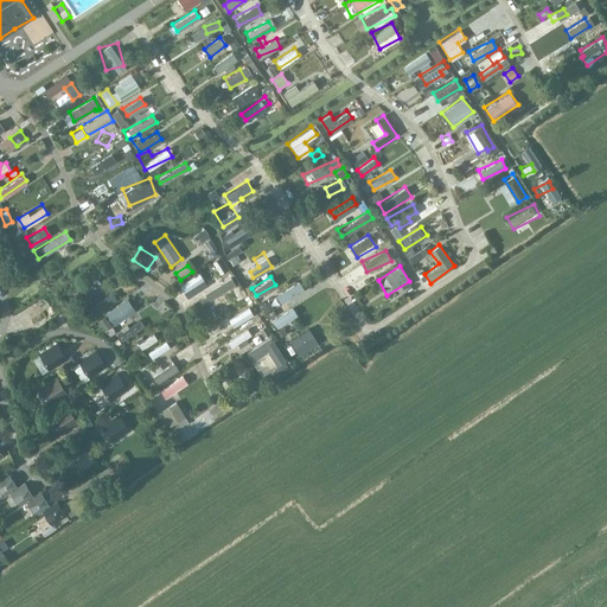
[(78,288),(82,296),(101,286),(96,279),(78,288)]
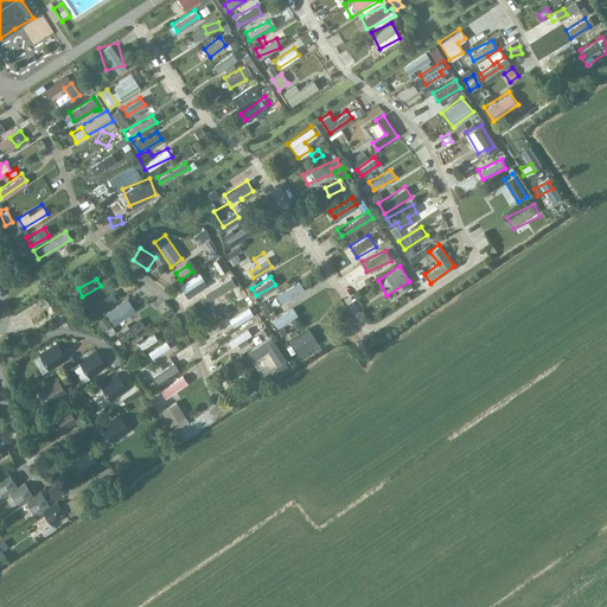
[(186,279),(172,285),(183,308),(197,302),(186,279)]
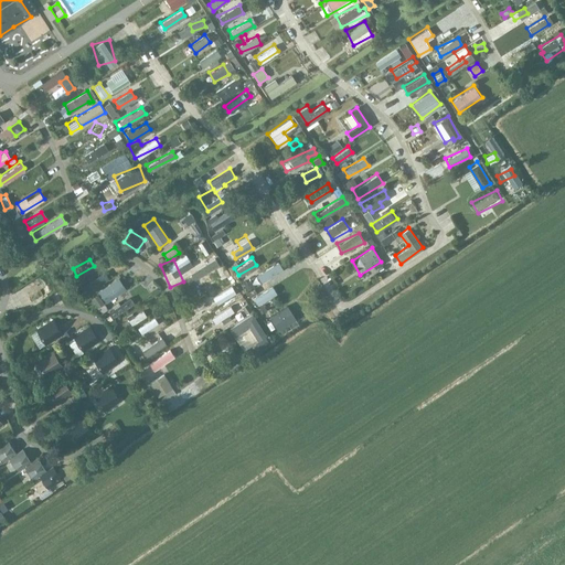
[(260,281),(283,269),(278,262),(256,273),(260,281)]
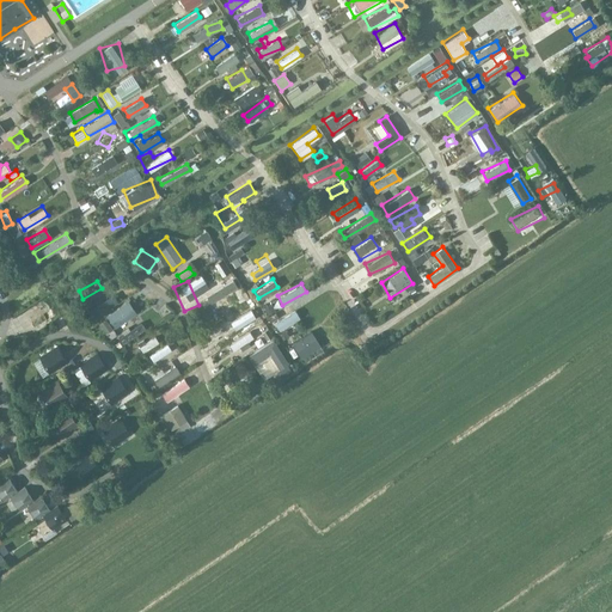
[(115,329),(138,311),(127,295),(104,312),(98,304),(92,307),(98,316),(103,312),(115,329)]
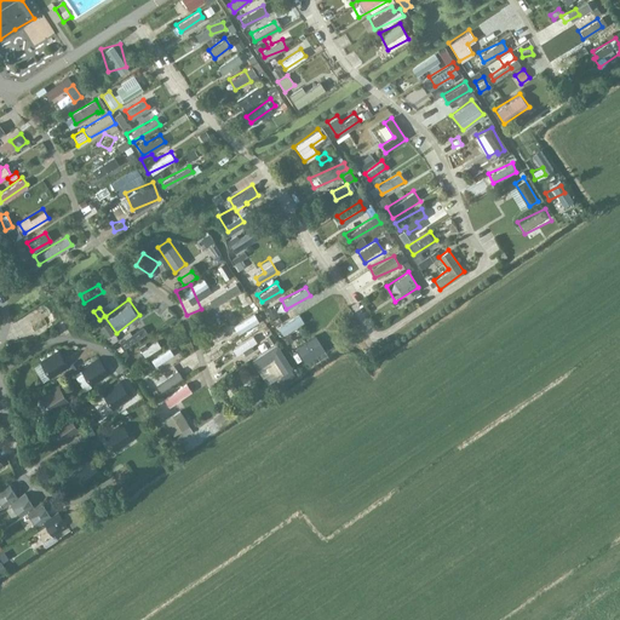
[(280,325),(282,332),(299,325),(296,317),(280,325)]
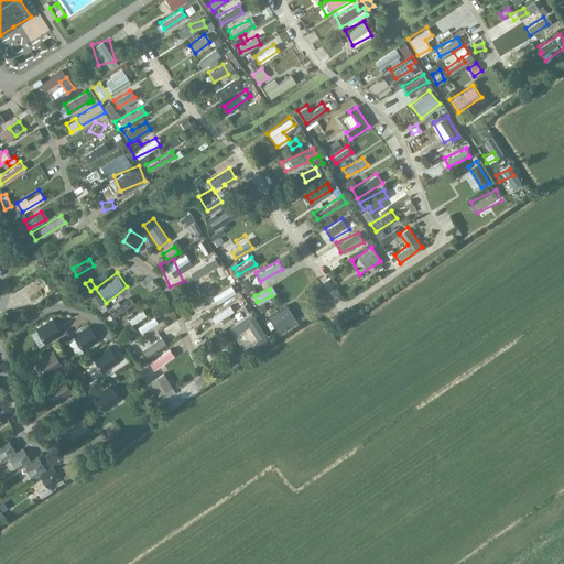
[(111,315),(130,303),(127,297),(107,310),(111,315)]
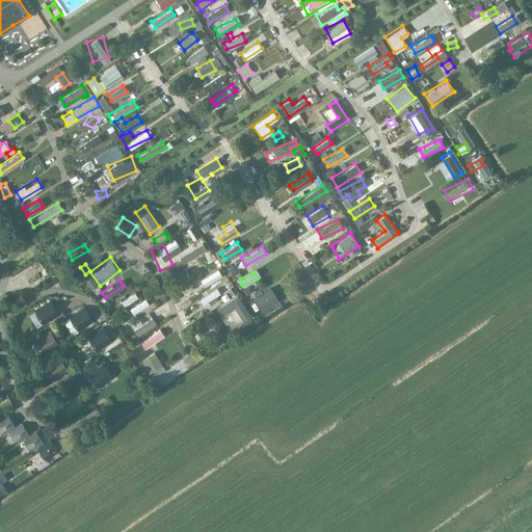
[(92,290),(97,295),(108,288),(104,283),(92,290)]
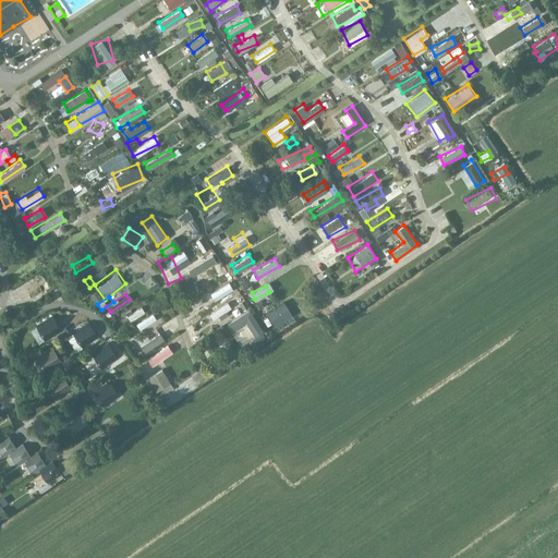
[(265,310),(267,316),(263,317),(265,325),(291,316),(287,302),(265,310)]
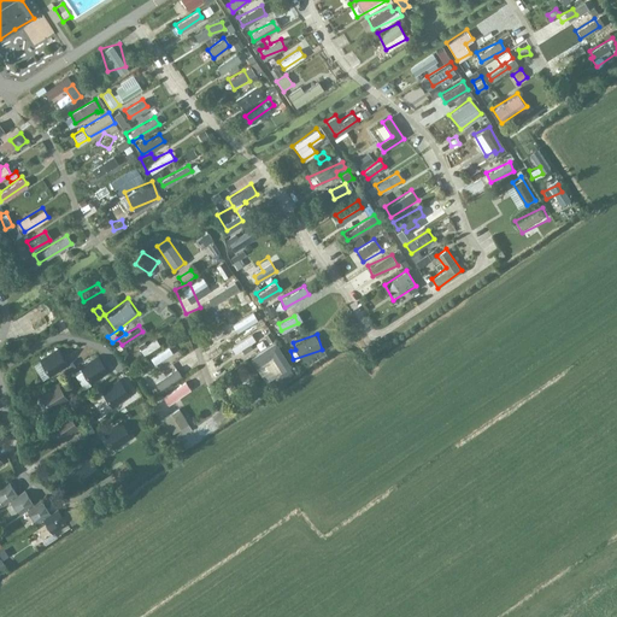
[(248,341),(253,340),(252,335),(230,344),(233,353),(251,347),(248,341)]
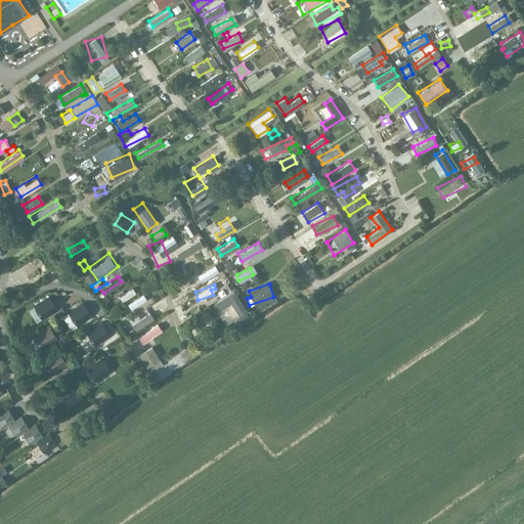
[(118,295),(121,300),(135,292),(131,287),(118,295)]
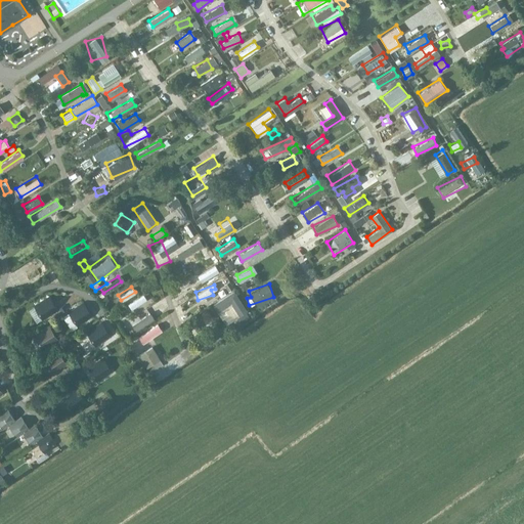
[(217,311),(222,322),(247,309),(235,290),(208,304),(213,313),(217,311)]
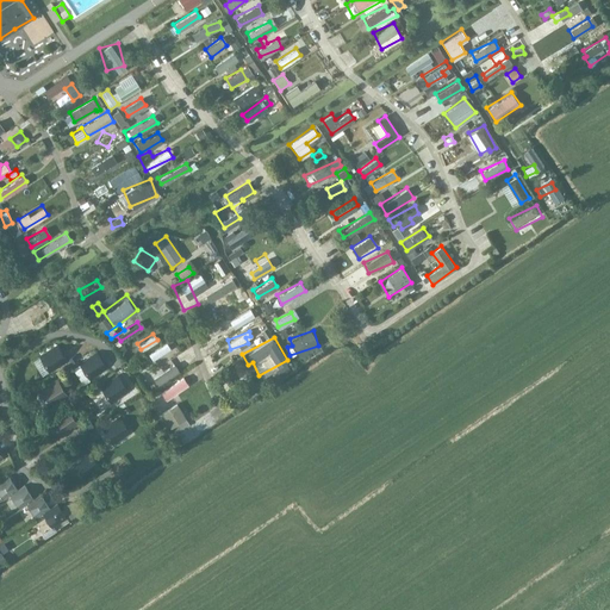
[(69,349),(76,359),(88,350),(82,341),(69,349)]
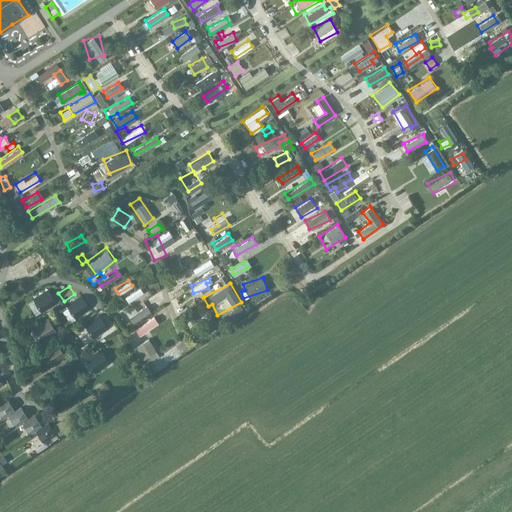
[(42,311),(55,303),(47,291),(34,299),(42,311)]
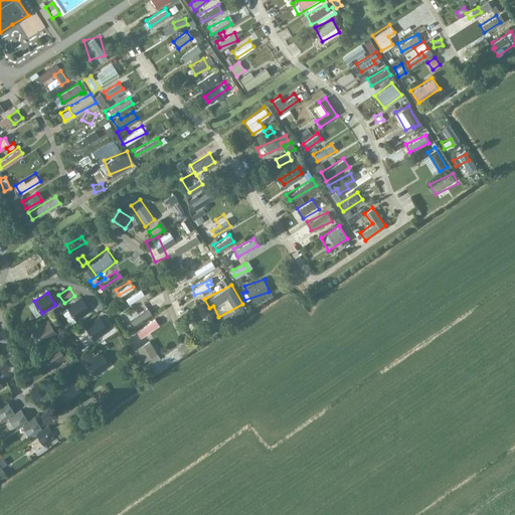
[(76,319),(90,311),(80,299),(68,307),(76,319)]
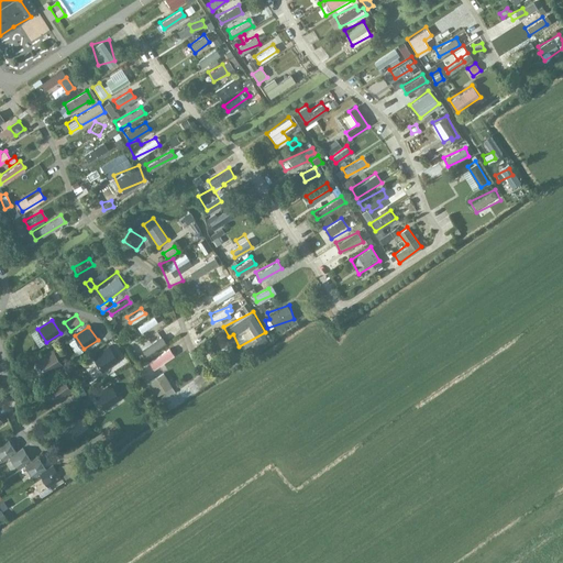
[(66,338),(75,353),(81,350),(73,334),(66,338)]
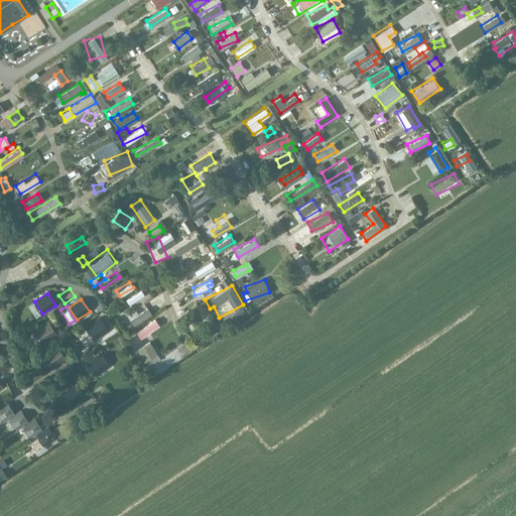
[(242,307),(235,311),(233,313),(237,318),(246,312),(242,307)]
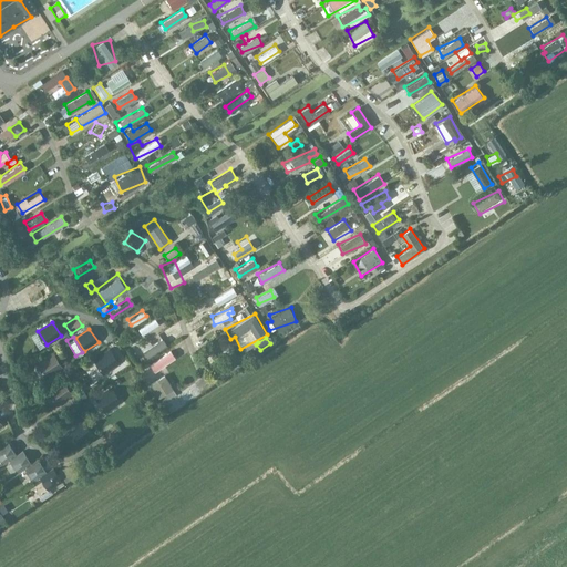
[(162,339),(143,350),(146,354),(164,342),(162,339)]
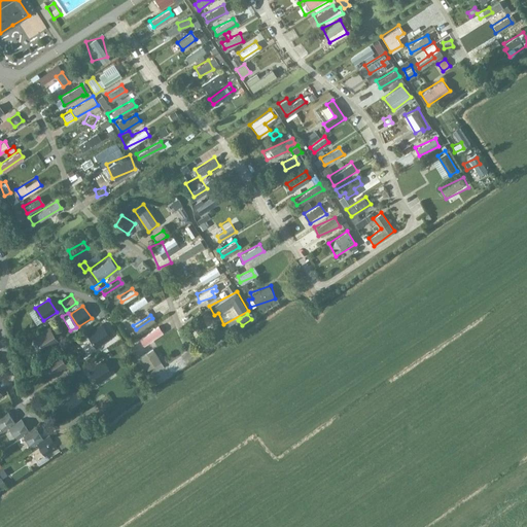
[(97,347),(109,339),(101,325),(88,335),(97,347)]
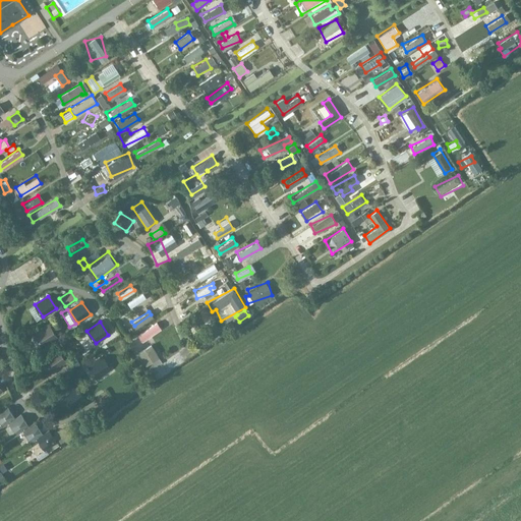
[(43,346),(56,338),(48,326),(35,334),(43,346)]
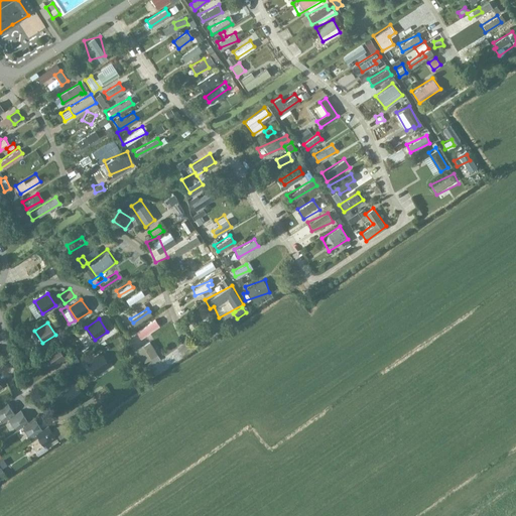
[(136,350),(144,363),(157,354),(149,342),(136,350)]
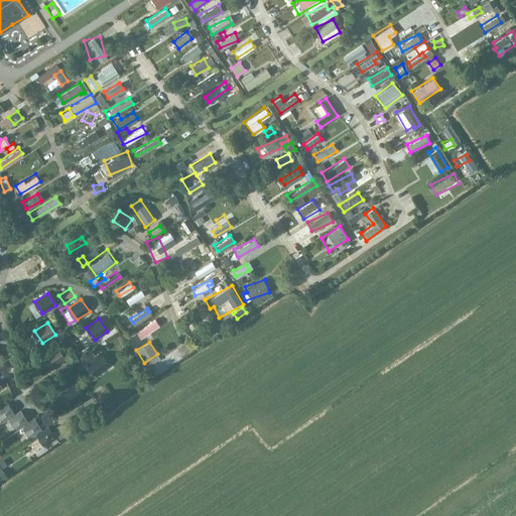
[(51,368),(65,360),(55,347),(43,356),(51,368)]
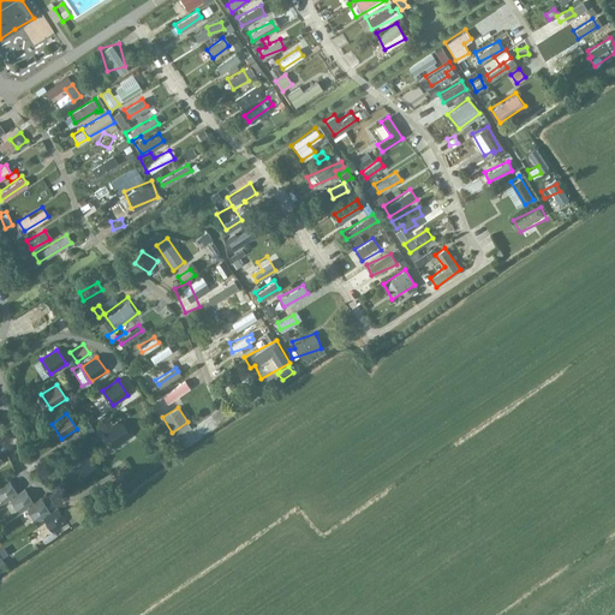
[(197,422),(203,434),(215,427),(209,416),(197,422)]
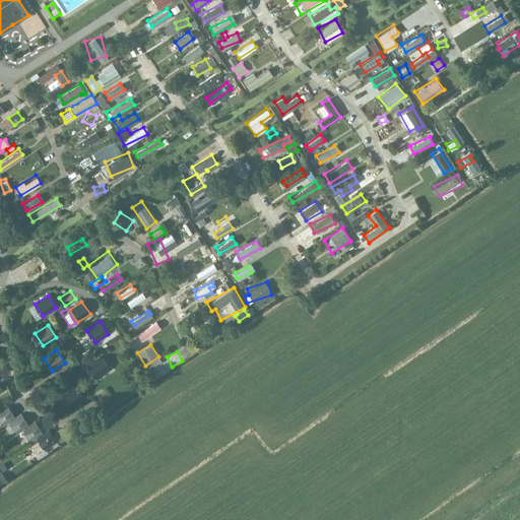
[(96,378),(110,369),(102,356),(88,365),(96,378)]
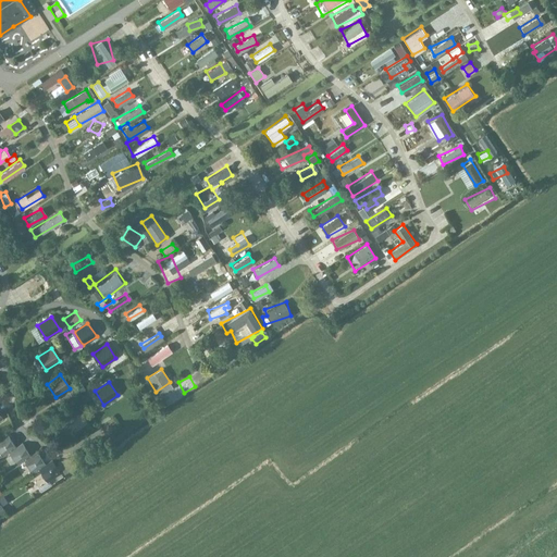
[(76,436),(89,428),(81,415),(67,423),(76,436)]
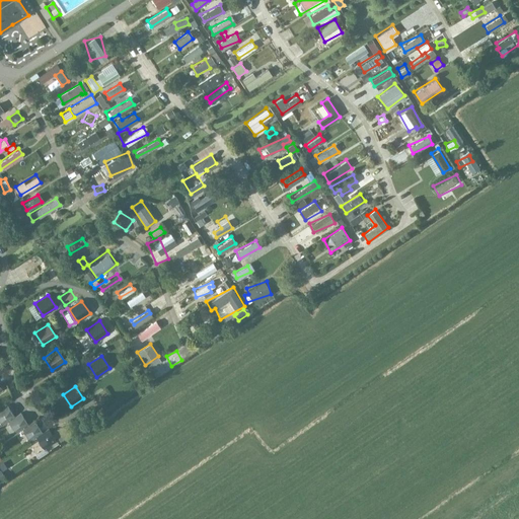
[(15,417),(7,404),(0,409),(0,421),(2,426),(8,422),(8,421),(15,417)]
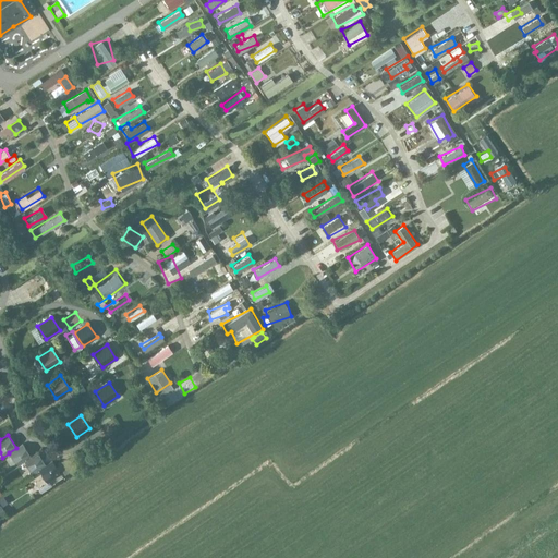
[(31,457),(23,444),(16,448),(9,452),(9,453),(17,465),(24,462),(24,461),(31,457)]
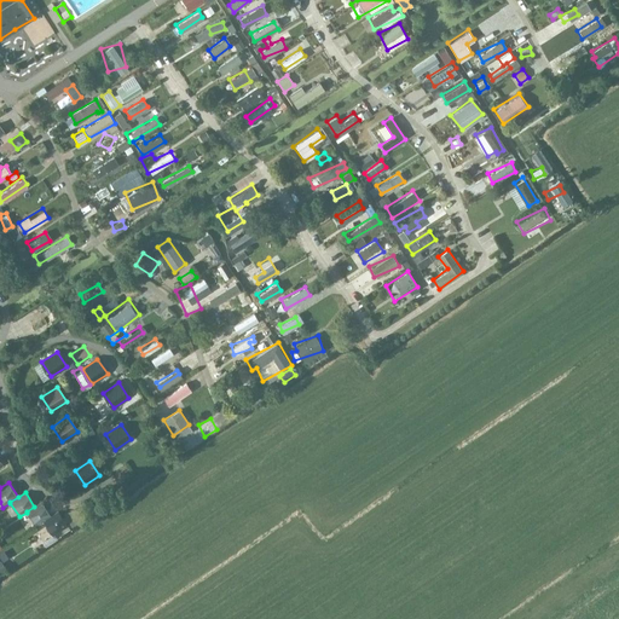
[(51,516),(41,502),(34,507),(27,512),(27,513),(36,526),(44,521),(42,521),(51,516)]
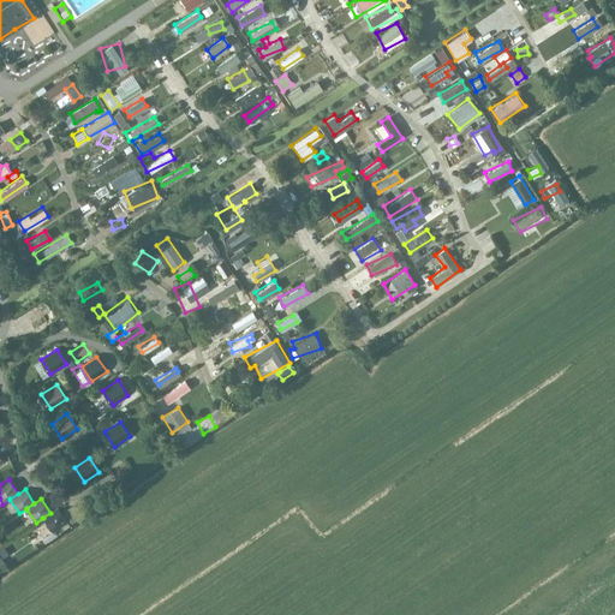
[(67,523),(60,513),(58,508),(51,513),(42,518),(43,518),(52,532),(67,523)]
